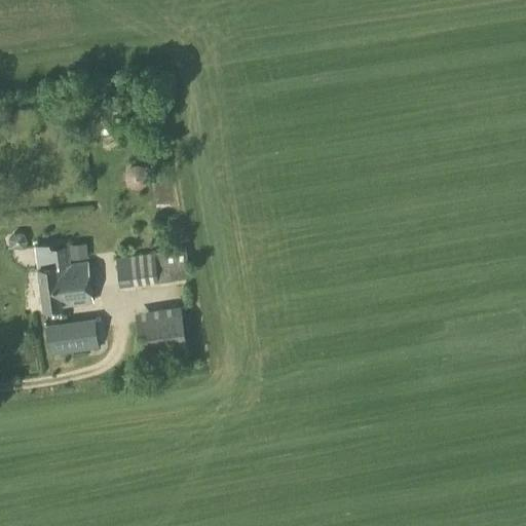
[(87,104),(87,98),(78,99),(80,136),(120,134),(118,102),(87,104)]
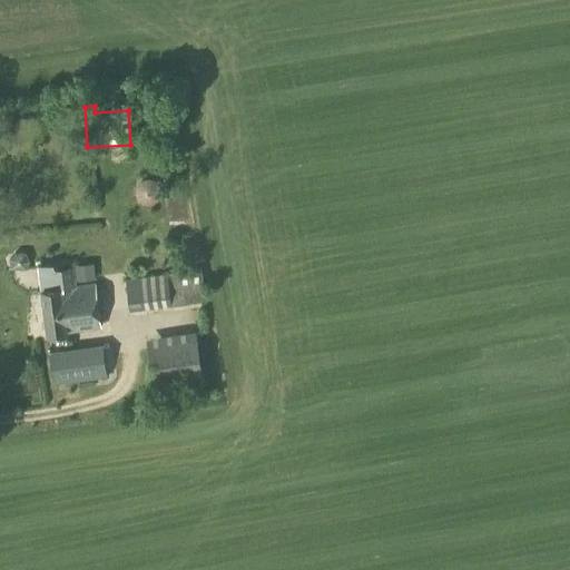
[(11,268),(25,269),(29,261),(26,253),(15,252),(8,259),(11,268)]
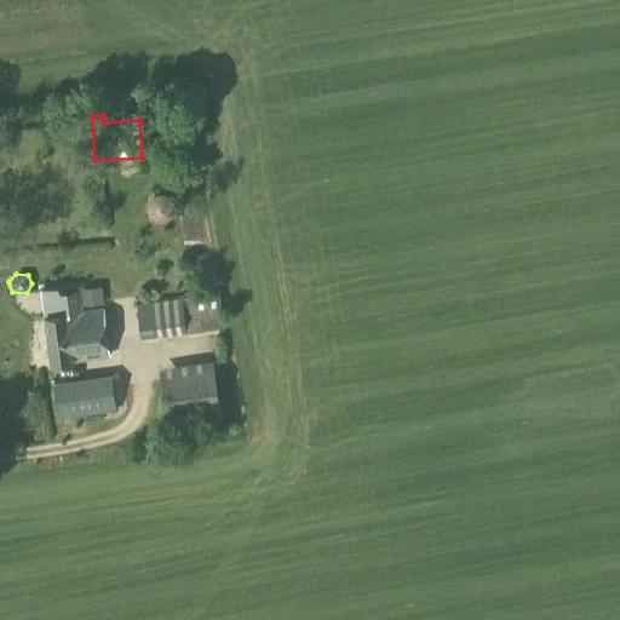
[(80,288),(81,305),(103,303),(102,286),(80,288)]
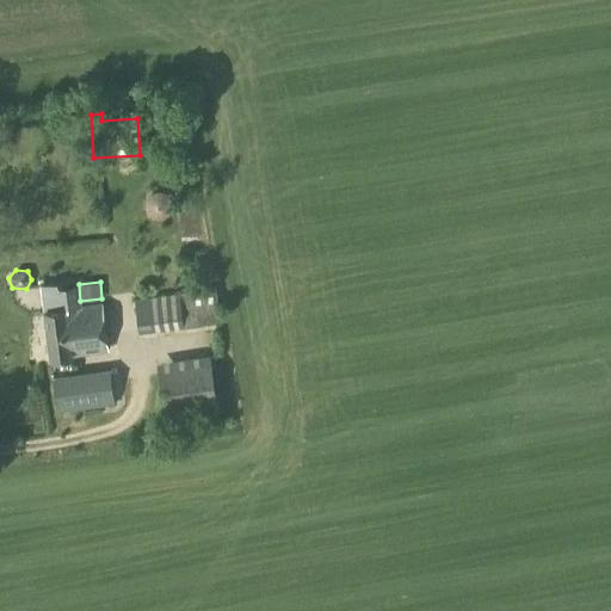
[(47,309),(43,310),(49,359),(71,357),(109,351),(107,349),(105,333),(105,331),(102,303),(80,306),(78,285),(59,288),(55,289),(56,307),(57,308),(47,309)]
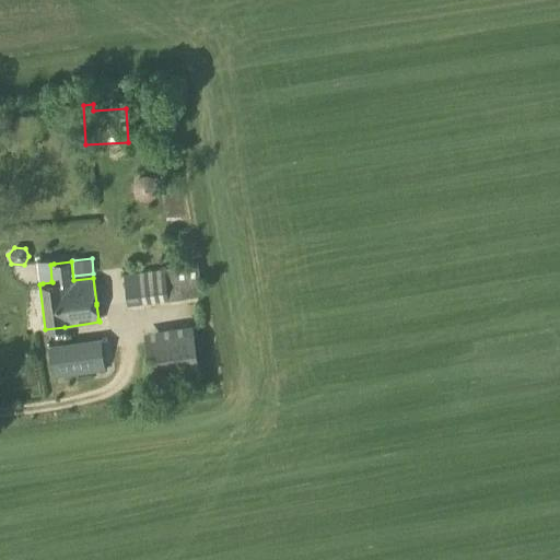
[(128,305),(202,294),(198,264),(124,275),(128,305)]
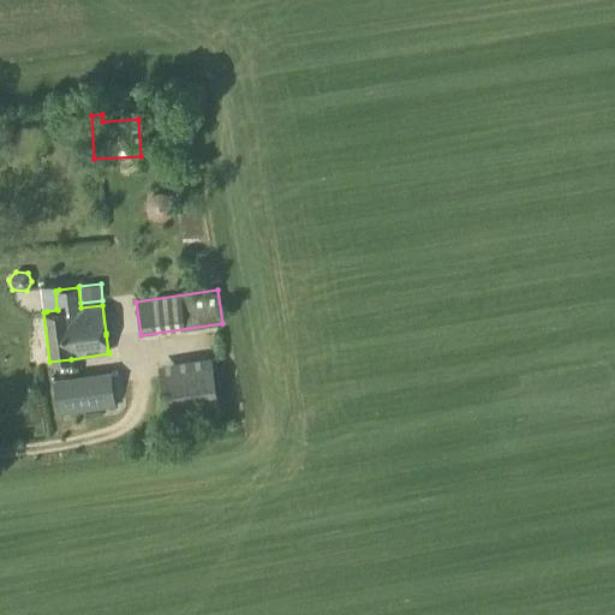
[(165,410),(218,402),(213,369),(160,376),(165,410)]
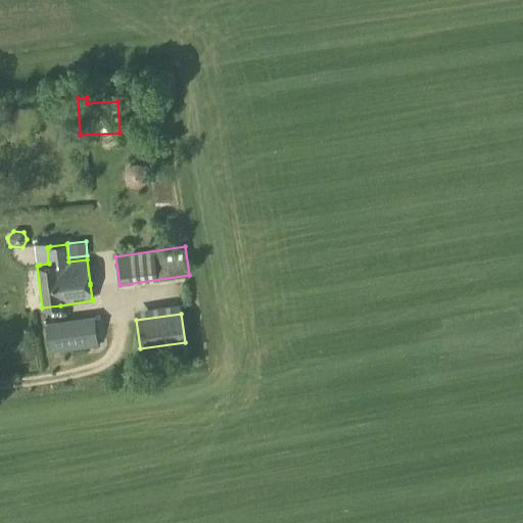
[(49,351),(97,345),(93,317),(45,323),(49,351)]
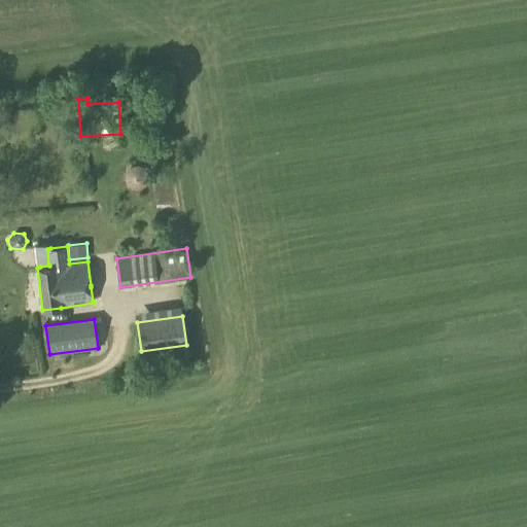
All buildings are outlined.
